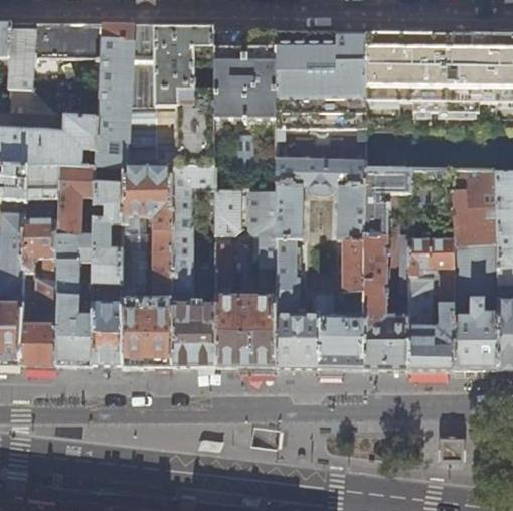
[(0,165),(26,167),(61,168),(95,168),(98,117),(64,115),(31,89),(68,81),(86,80),(99,79),(102,22),(20,22),(0,21),(0,165)]
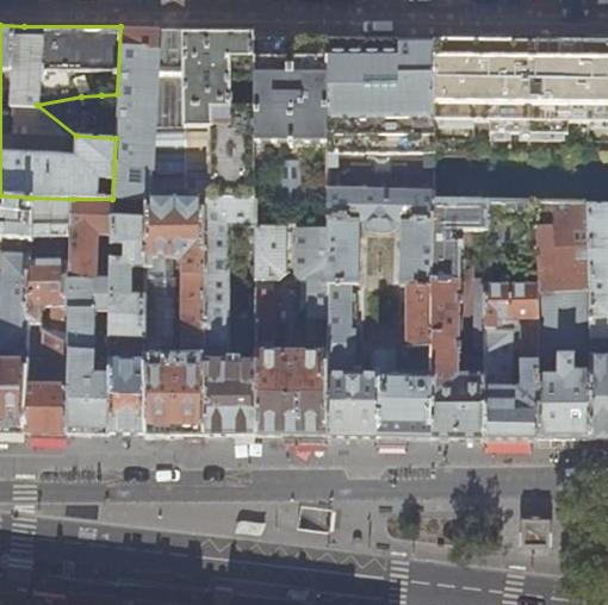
[(184,198),(182,26),(121,26),(117,94),(116,138),(112,199),(146,199),(184,198)]
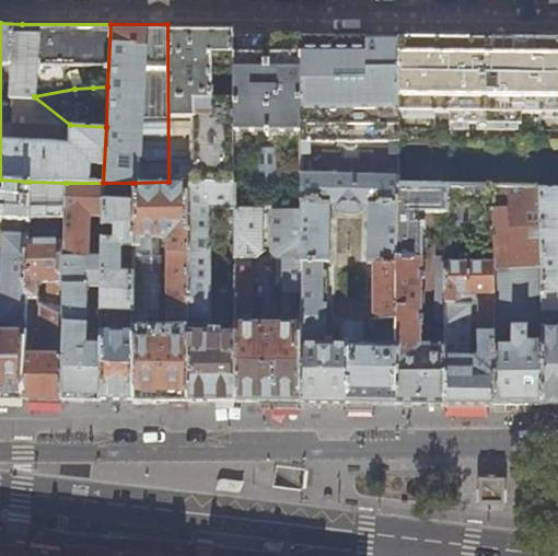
[(231,25),(167,24),(169,182),(187,182),(233,182),(231,31),(231,25)]
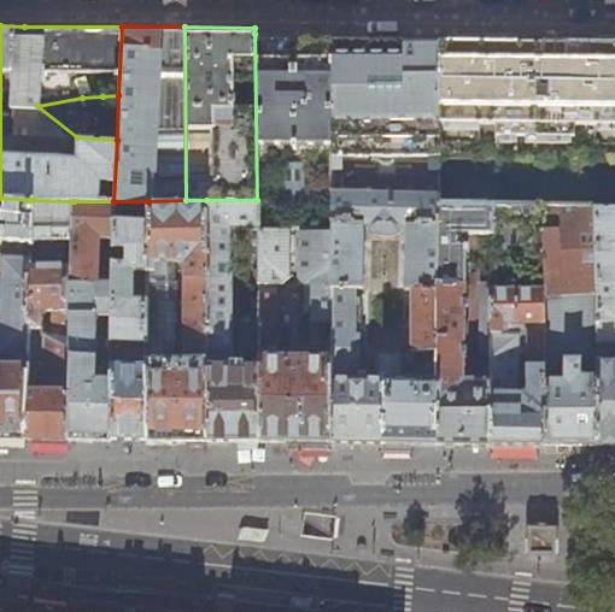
[(291,35),(255,34),(257,200),(257,227),(287,227),(297,227),(331,227),(331,35),(291,35)]
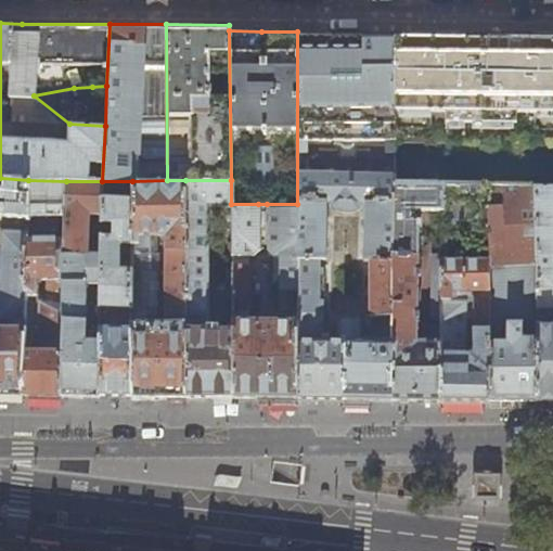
[(344,31),(297,31),(297,204),(296,393),(318,393),(368,394),(393,394),(393,182),(393,140),(394,33),(344,31)]
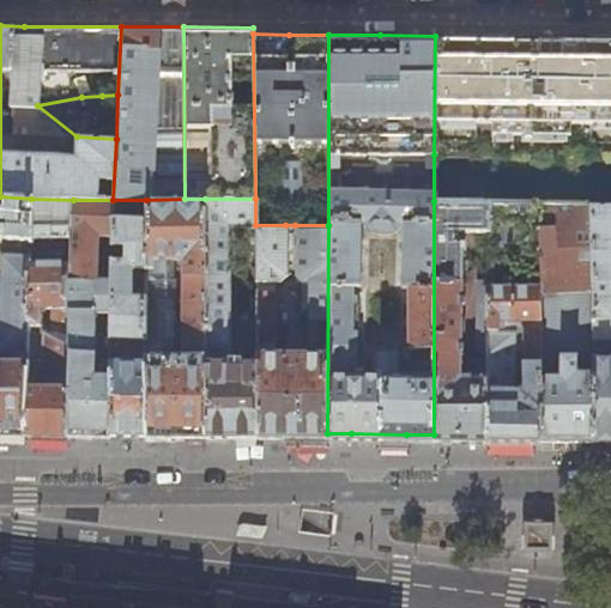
[(610,156),(610,37),(574,37),(509,37),(435,36),(434,154),(610,156)]
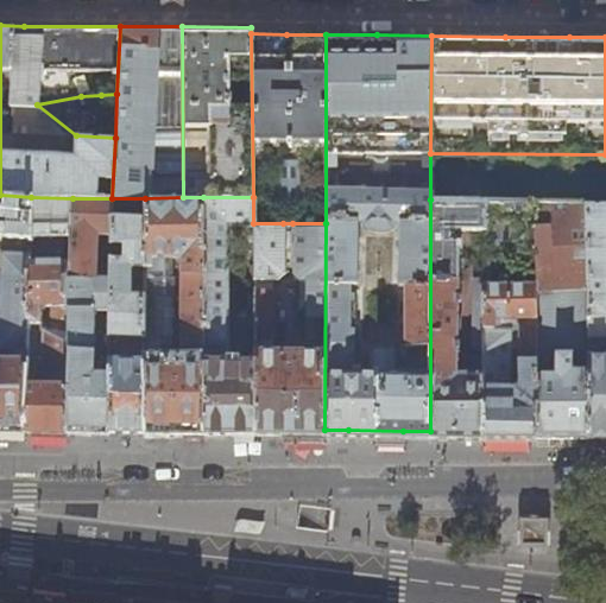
[(0,424),(23,425),(25,359),(27,302),(29,258),(30,227),(31,197),(0,195),(0,424)]
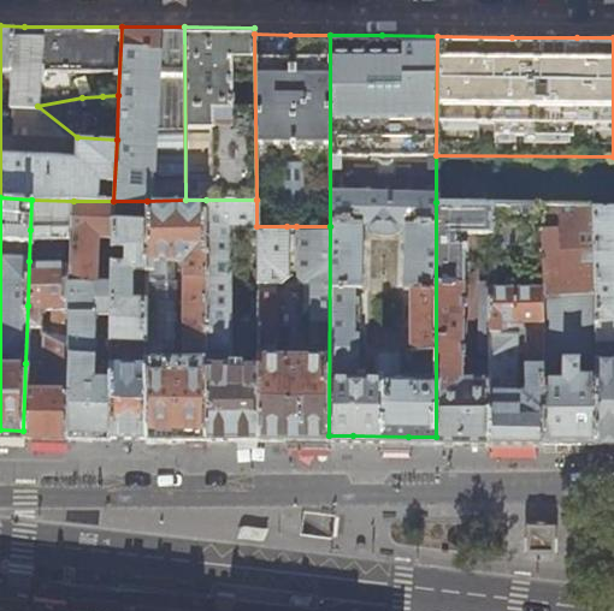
[(74,201),(31,200),(30,230),(36,230),(35,250),(41,254),(59,254),(59,262),(29,261),(28,306),(39,306),(37,324),(41,332),(41,365),(25,363),(23,431),(39,431),(66,431),(74,201)]
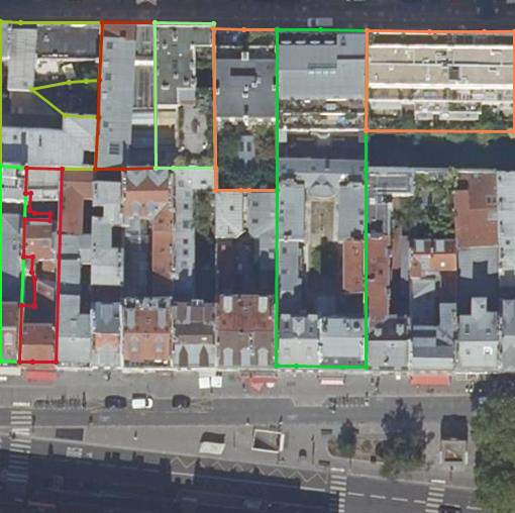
[(123,169),(122,223),(122,248),(122,284),(122,304),(122,363),(149,364),(173,364),(173,168),(156,168),(123,169)]
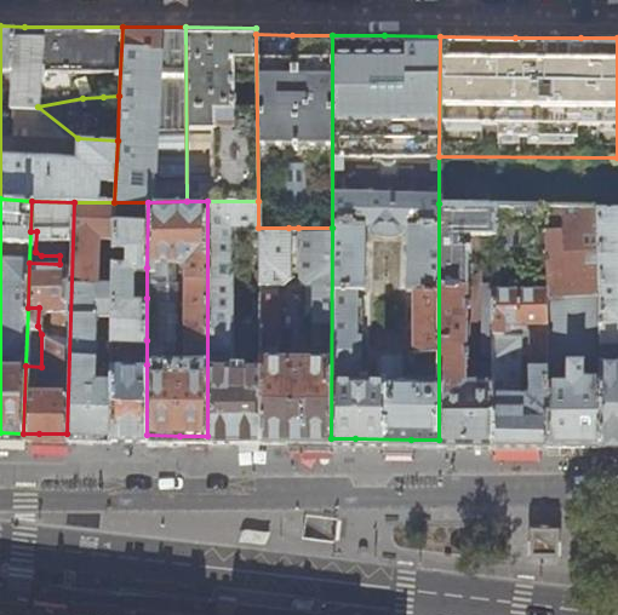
[(230,363),(229,228),(258,228),(258,201),(207,201),(207,436),(233,437),(259,437),(259,367),(244,367),(244,363),(230,363)]
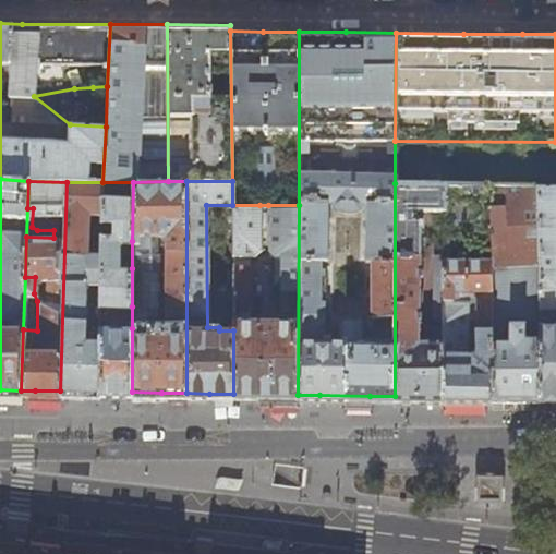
[(103,213),(103,182),(67,182),(60,390),(75,390),(99,392),(100,326),(100,305),(85,305),(86,281),(101,282),(101,254),(85,254),(87,213),(103,213)]
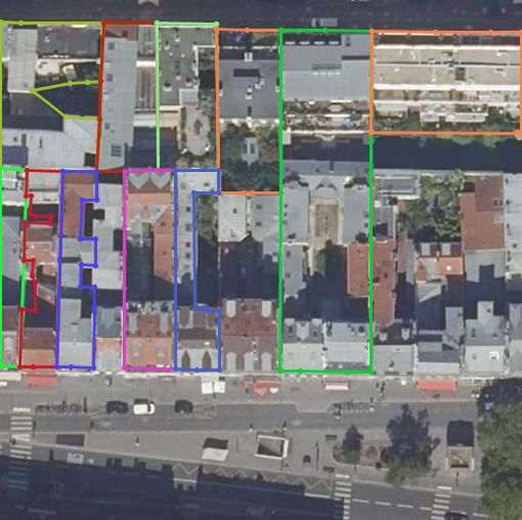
[(96,171),(96,200),(95,239),(95,265),(94,287),(124,288),(124,252),(112,252),(112,227),(124,226),(125,171),(96,171)]
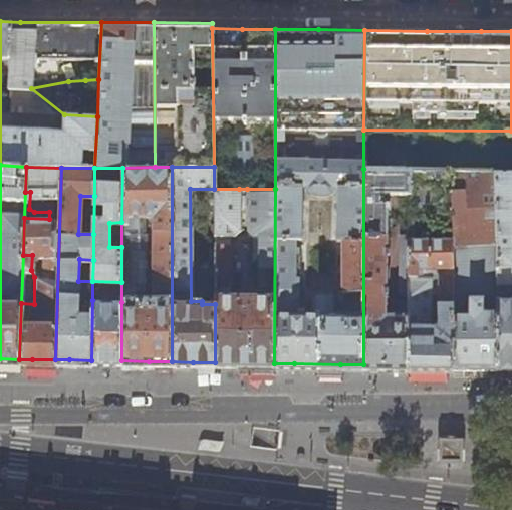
[(410,192),(410,170),(363,169),(363,364),(380,365),(409,365),(410,239),(401,239),(401,264),(397,267),(397,277),(392,277),(391,313),(385,313),(387,202),(375,202),(376,192),(410,192)]
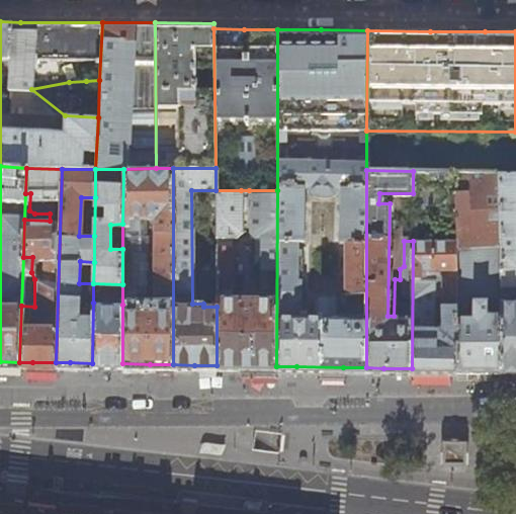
[(455,230),(455,173),(455,171),(413,171),(413,193),(413,241),(412,368),(428,369),(456,369),(455,240),(422,240),(421,230),(455,230)]
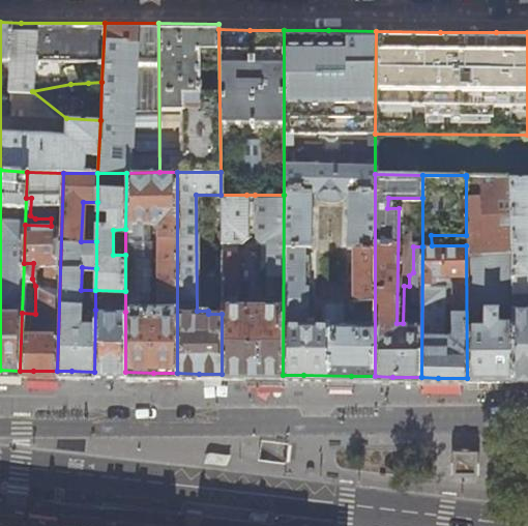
[(527,175),(508,176),(511,251),(512,379),(527,379),(527,175)]
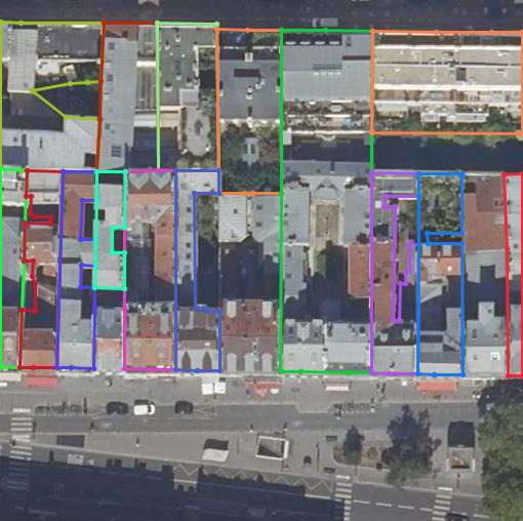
[(504,174),(461,175),(461,233),(461,243),(463,374),(478,374),(508,375),(507,248),(504,174)]
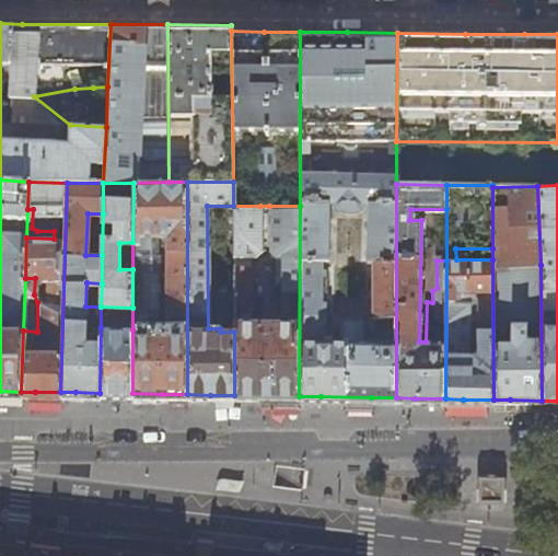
[(299,396),(300,206),(269,206),(269,247),(274,254),(274,284),(281,284),(282,322),(250,322),(250,254),(254,254),(260,247),(260,206),(233,206),(234,332),(234,395),(264,395),(271,396),(299,396)]
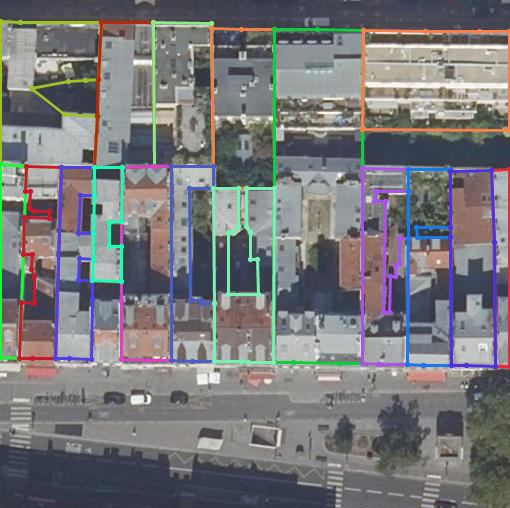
[(121,301),(92,299),(91,359),(100,359),(121,359),(121,301)]
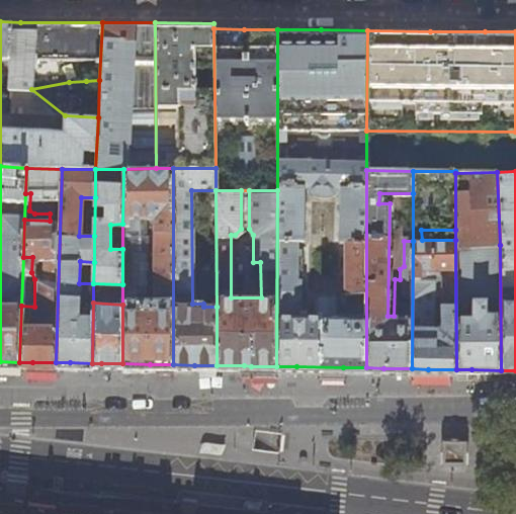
[(448,441),(447,439),(446,439),(445,438),(443,438),(443,439),(441,440),(441,462),(444,462),(444,463),(447,463),(447,462),(449,462),(450,459),(453,458),(455,458),(457,460),(458,462),(459,462),(459,464),(462,464),(462,462),(464,462),(464,440),(461,440),(461,439),(458,439),(458,440),(457,440),(456,442),(455,443),(452,444),(450,444),(449,443),(448,441)]
